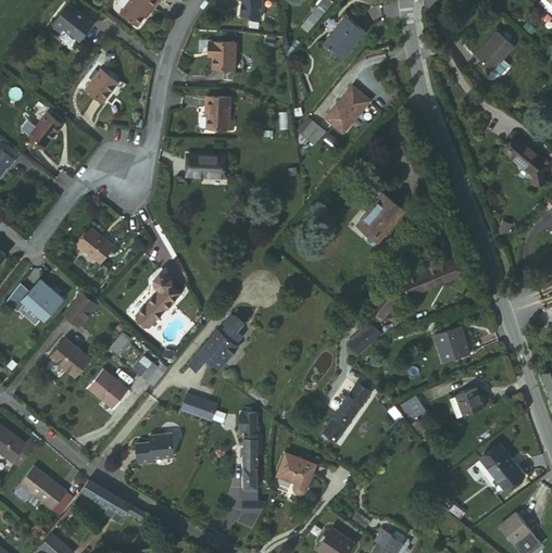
[(125,0),(117,10),(136,24),(150,5),(152,8),(158,0),(125,0)]
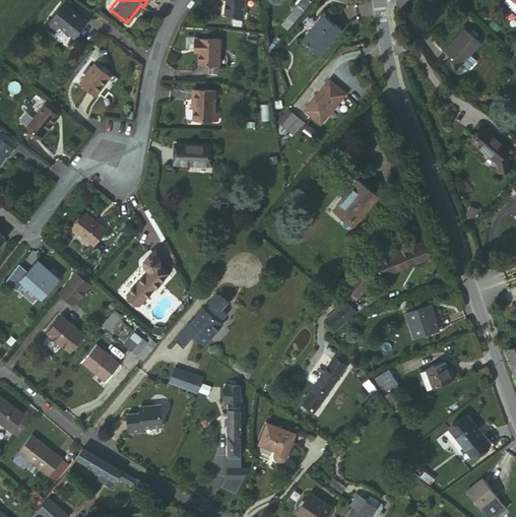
[(228,0),(226,14),(245,17),(247,0),(228,0)]
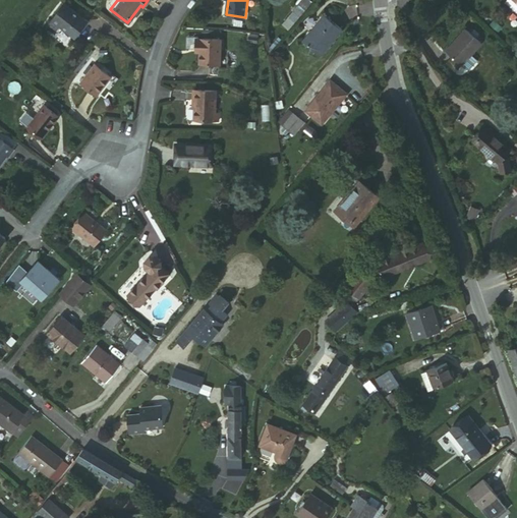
[(301,14),(311,2),(309,0),(301,0),(294,7),(301,14)]
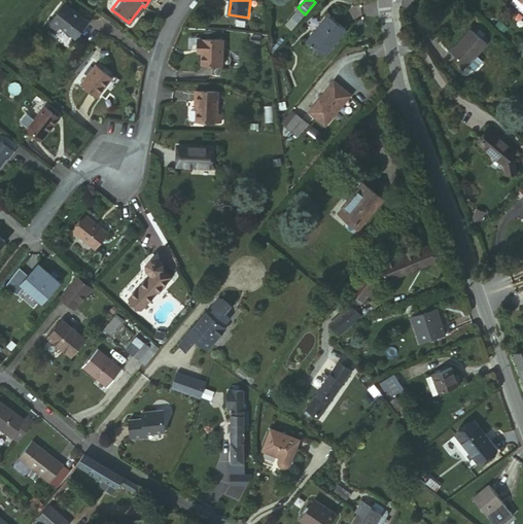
[(85,20),(63,1),(45,23),(54,29),(57,25),(73,37),(85,20)]
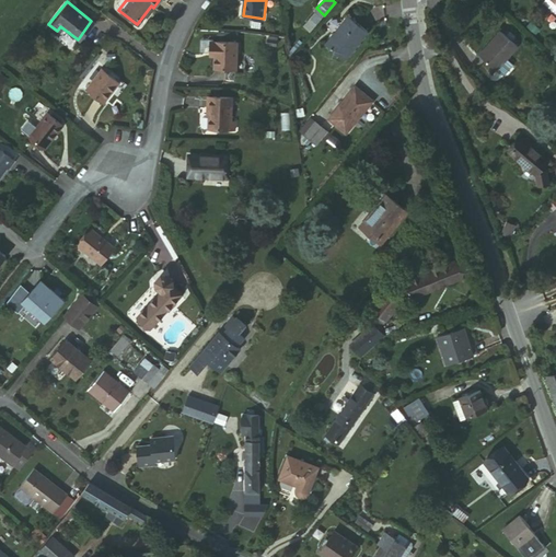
[(370,27),(354,14),(338,33),(355,47),(370,27)]
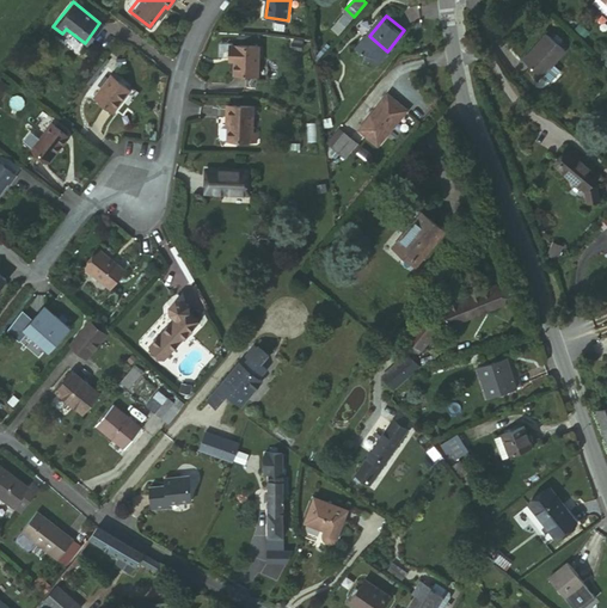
[(547,30),(525,59),(551,80),(553,80),(563,68),(556,62),(568,48),(547,30)]
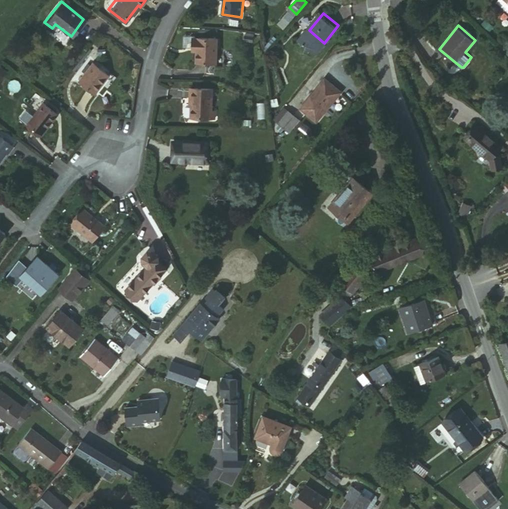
[(217,38),(194,38),(194,49),(196,48),(196,51),(196,62),(216,62),(217,38)]
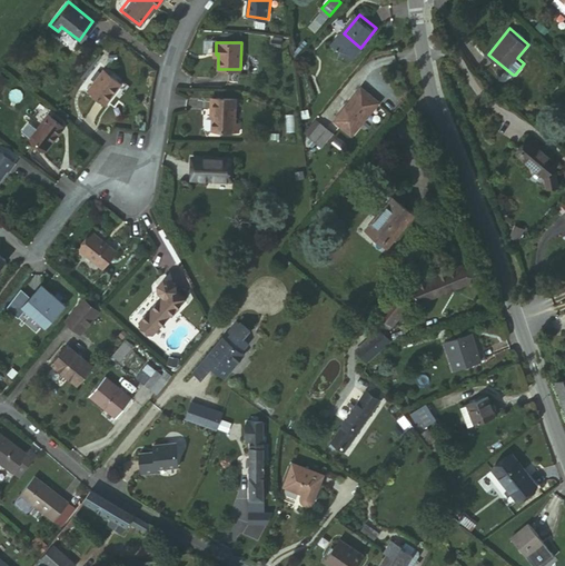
[(101,69),(86,90),(103,102),(119,82),(101,69)]
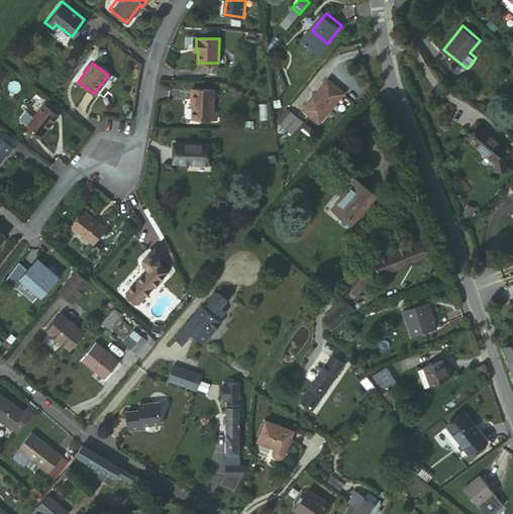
[(342,92),(328,81),(305,110),(318,121),(342,92)]
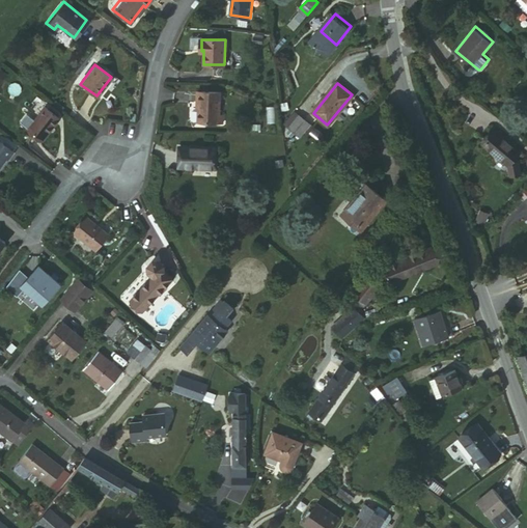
[(217,114),(218,91),(194,91),(194,104),(196,104),(195,122),(217,123),(217,114)]
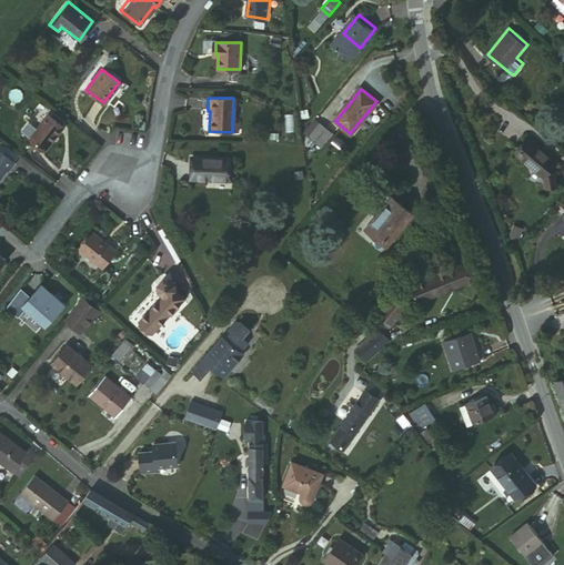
[(61,125),(47,114),(29,138),(44,150),(58,132),(57,131),(61,125)]
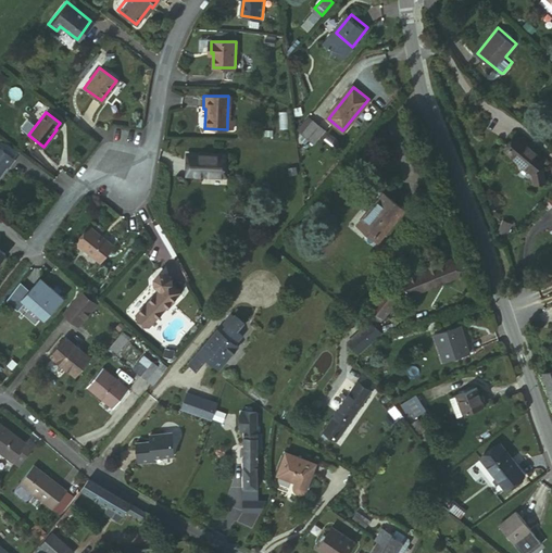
[(326,127),(316,118),(304,133),(314,141),(326,127)]
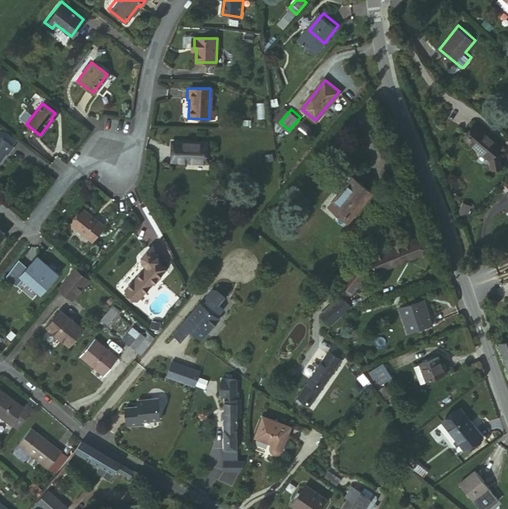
[(483,123),(472,137),(495,157),(496,167),(506,167),(505,152),(502,149),(507,144),(483,123)]
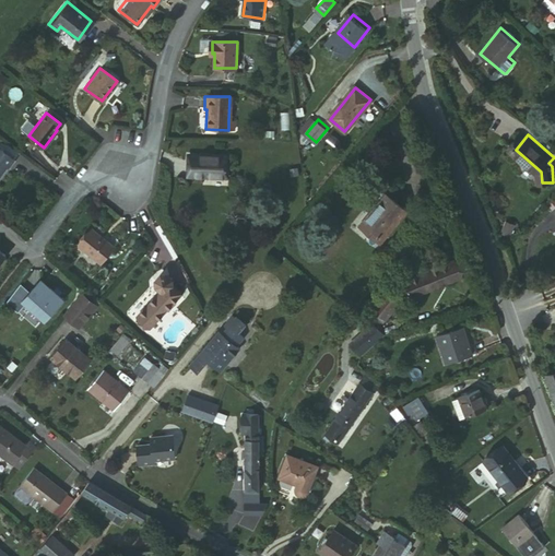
[(10,158),(0,150),(0,167),(2,165),(4,166),(10,158)]
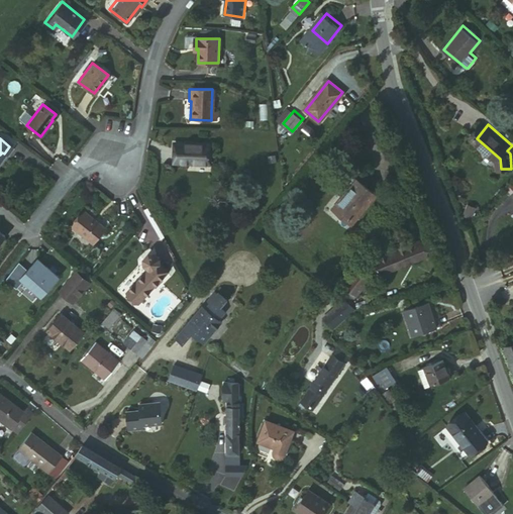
[(206,164),(207,143),(171,144),(170,163),(206,164)]
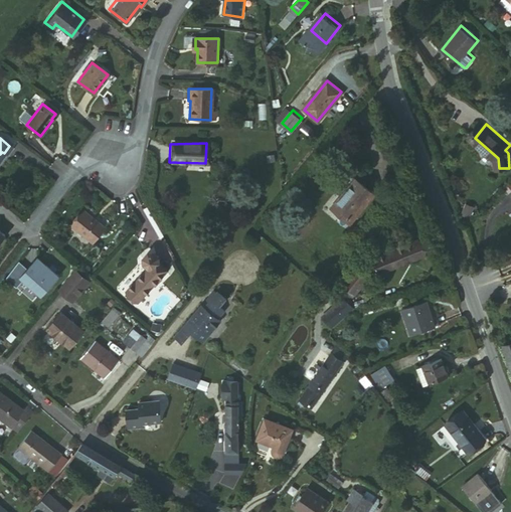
[(348,230),(373,199),(357,186),(347,197),(343,195),(327,214),(348,230)]
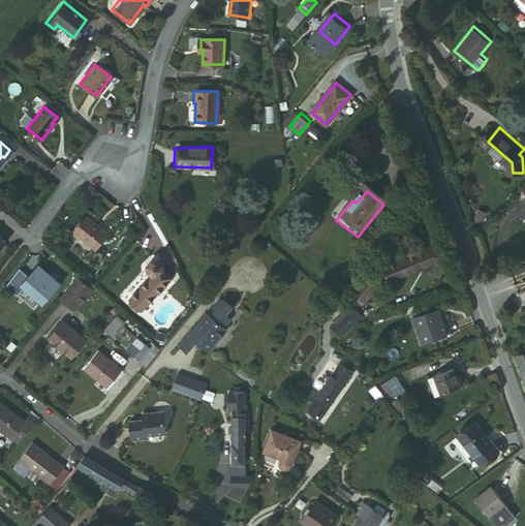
[(104,231),(84,216),(71,230),(92,247),(104,231)]
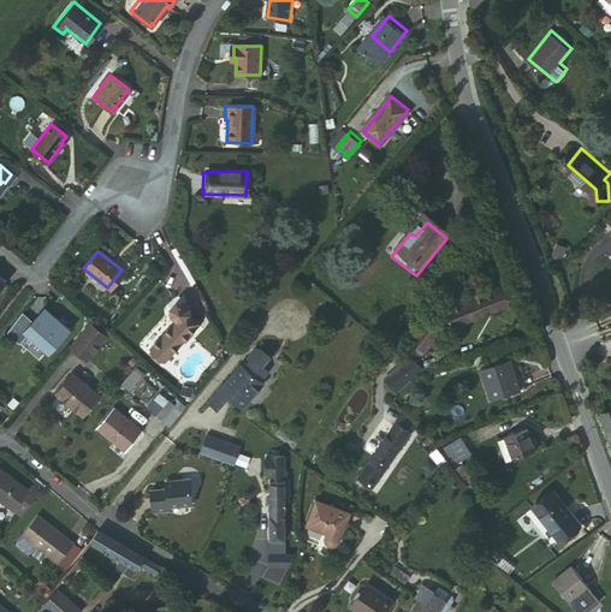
[(506,281),(449,301),(455,321),(512,302),(506,281)]
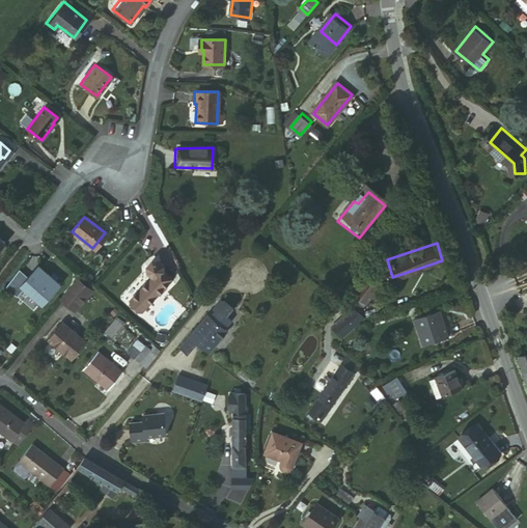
[(171,275),(162,267),(162,261),(157,257),(151,257),(146,264),(146,270),(151,274),(131,299),(143,309),(171,275)]
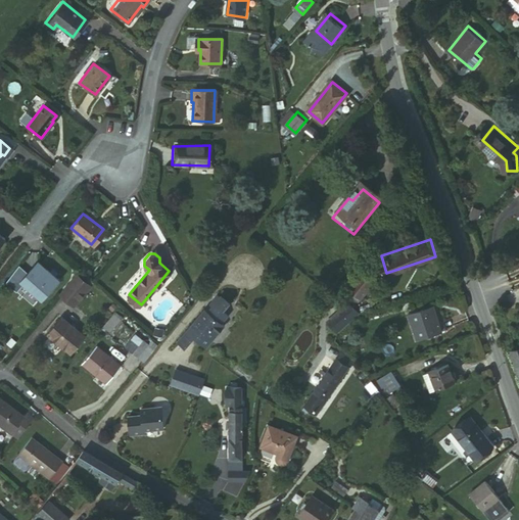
[(3,280),(14,288),(19,282),(40,299),(57,279),(35,260),(26,271),(16,264),(3,280)]
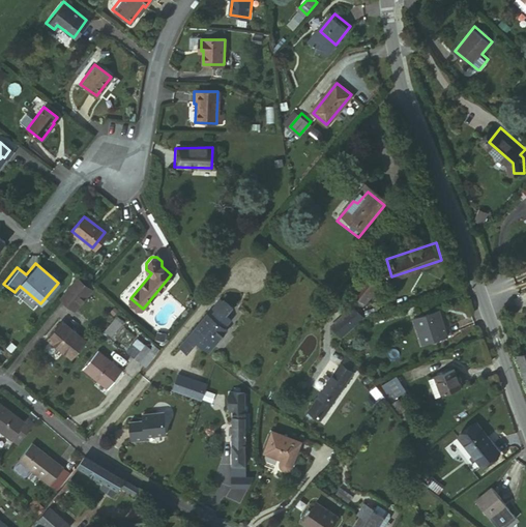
[(369,277),(356,294),(369,303),(381,287),(369,277)]
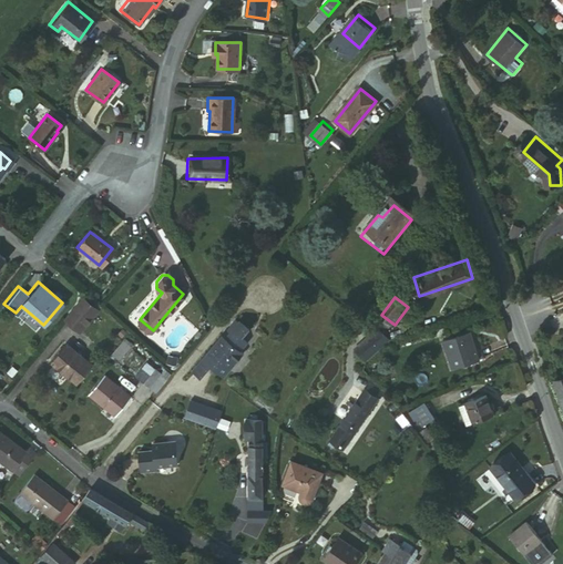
[(86,313),(77,304),(62,321),(72,330),(86,313)]
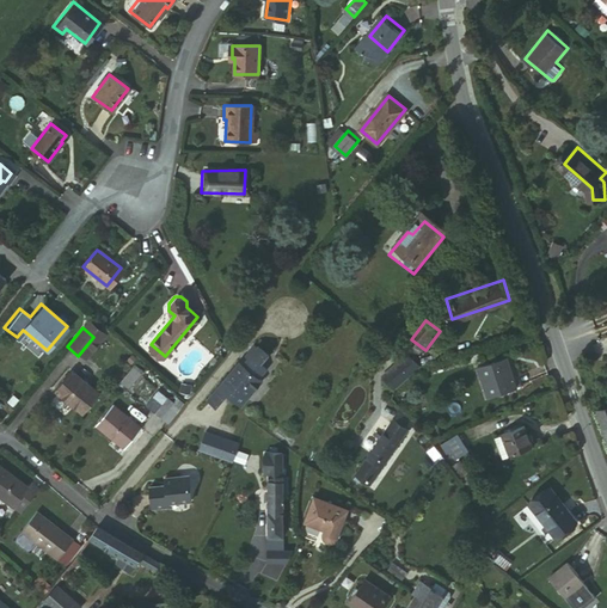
[(93,337),(78,356),(85,362),(102,343),(93,337)]
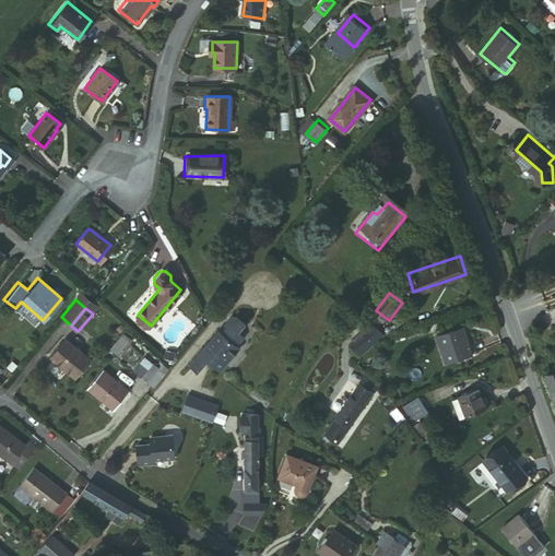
[(237,310),(223,327),(225,330),(240,312),(237,310)]
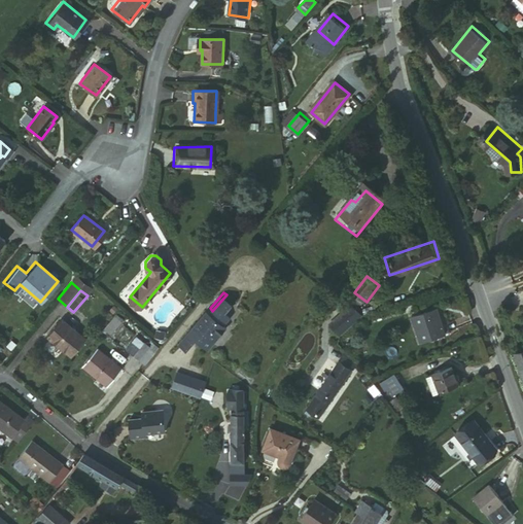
[(354,292),(350,298),(361,307),(367,302),(354,292)]
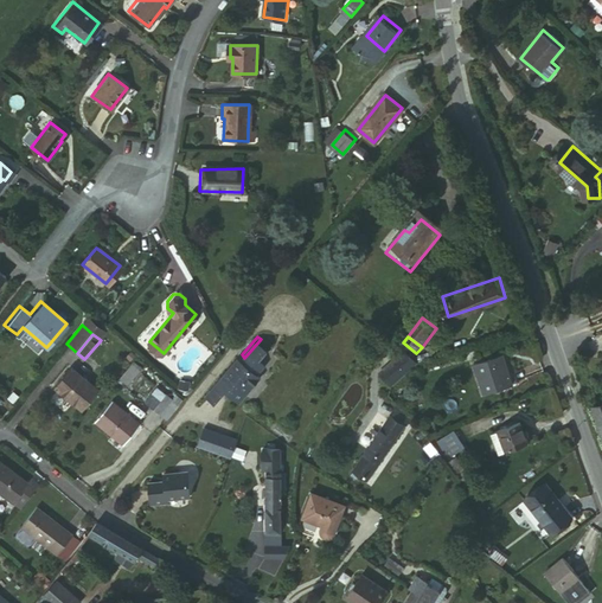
[(242,354),(209,393),(217,401),(229,387),(235,379),(239,384),(234,391),(243,399),(264,373),(260,371),(268,361),(263,357),(270,347),(261,339),(244,358),(242,354)]
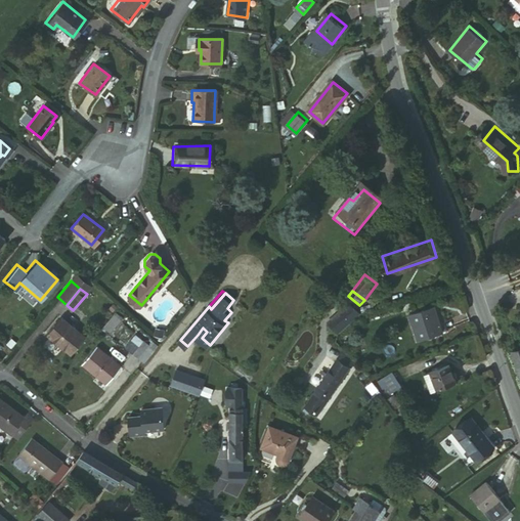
[(342,336),(363,316),(352,305),(333,326),(342,336)]
